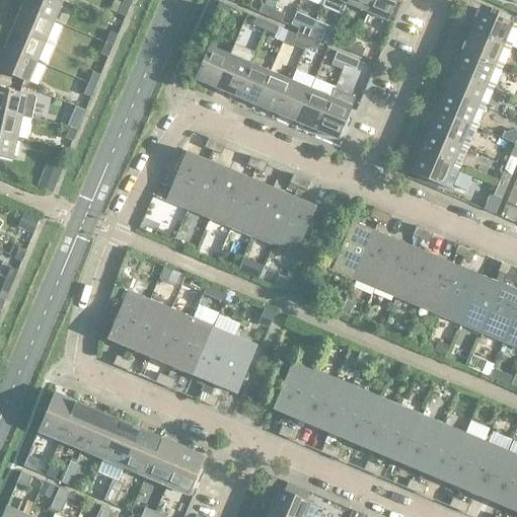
[(23,0),(22,5),(55,19),(63,0),(23,0)]
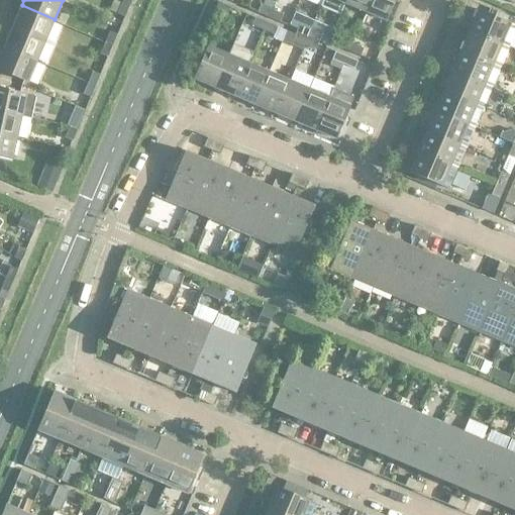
[(230,5),(219,0),(216,8),(227,12),(230,5)]
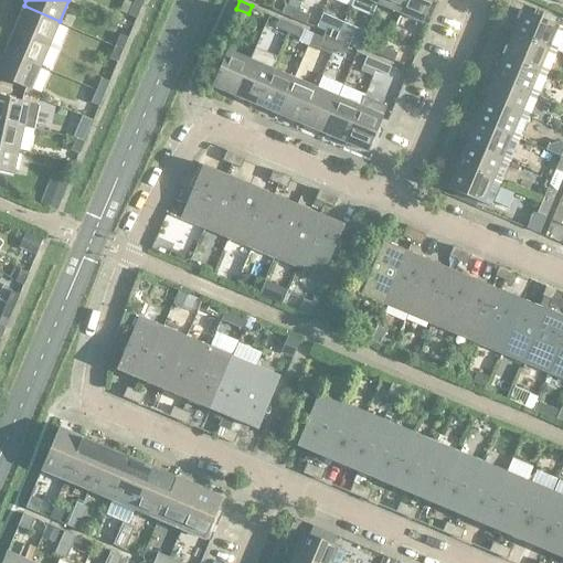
[(352,0),(351,4),(373,14),(379,2),(380,0),(352,0)]
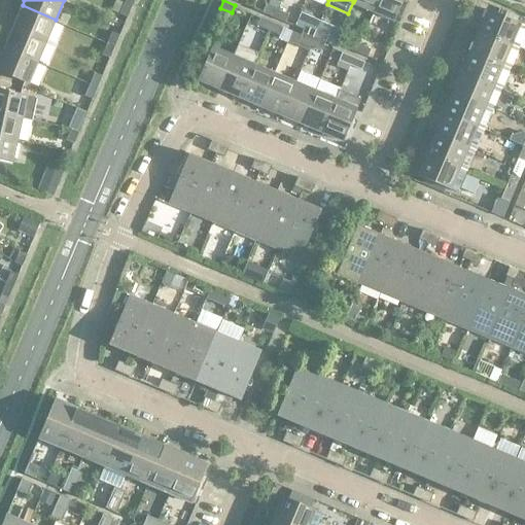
[(354,0),(353,2),(373,10),(377,0),(354,0)]
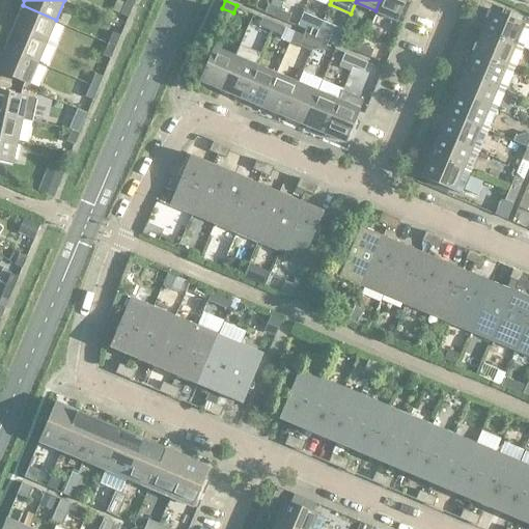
[(380,0),(376,10),(397,20),(405,0),(380,0)]
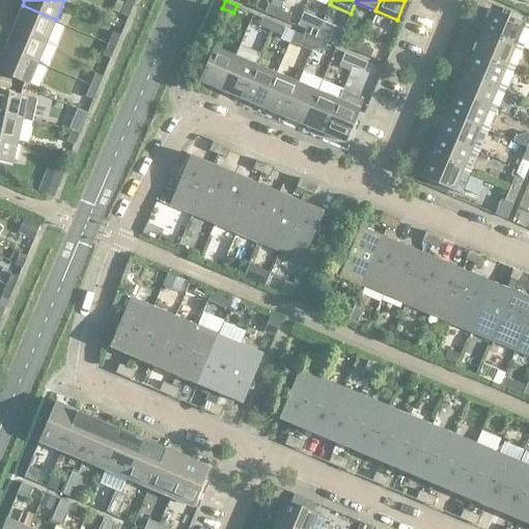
[(134,4),(126,1),(121,12),(129,16),(134,4)]
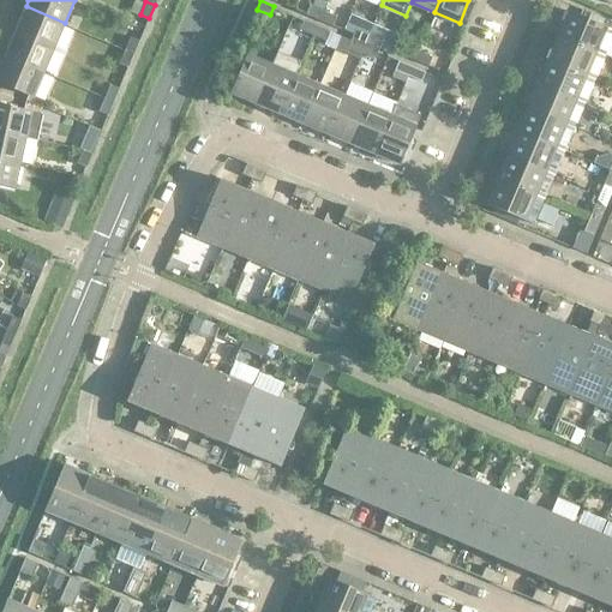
[(311,4),(306,12),(319,18),(324,10),(311,4)]
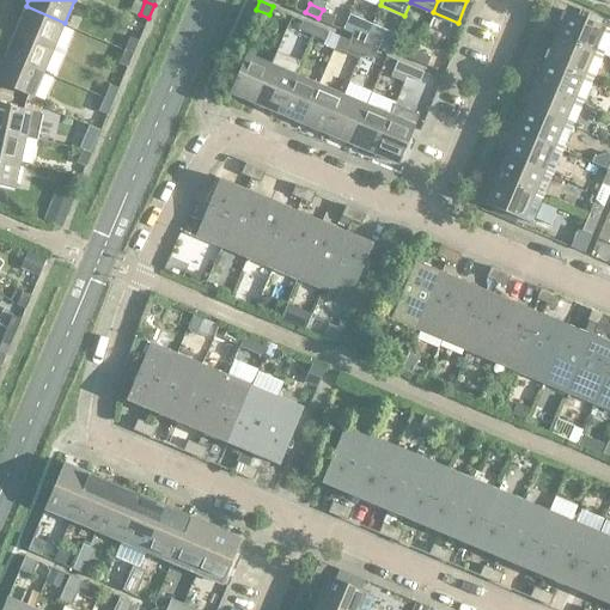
[(65,23),(26,6),(16,30),(54,47),(65,23)]
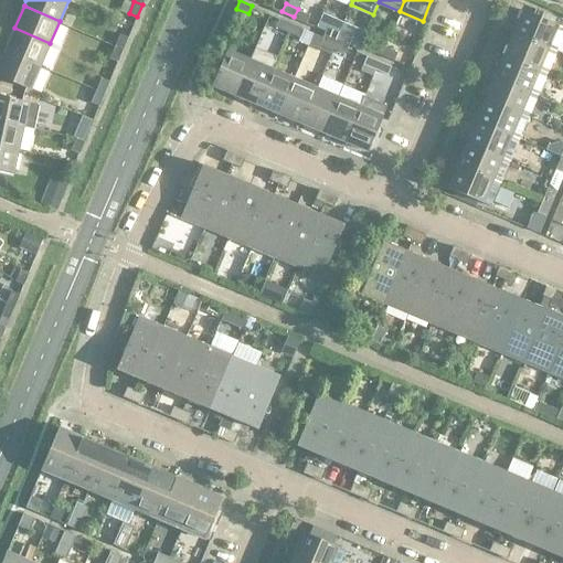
[(310,14),(298,9),(294,17),(306,22),(310,14)]
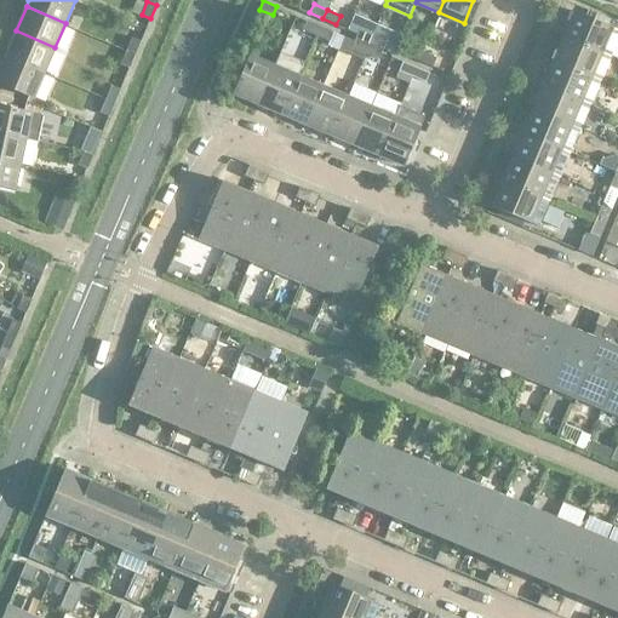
[(617,27),(574,10),(568,26),(565,35),(612,55),(617,40),(617,27)]
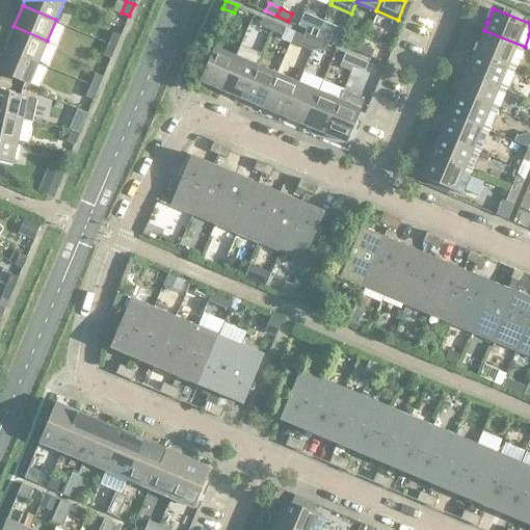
[(274,21),(263,17),(260,24),(271,29),(274,21)]
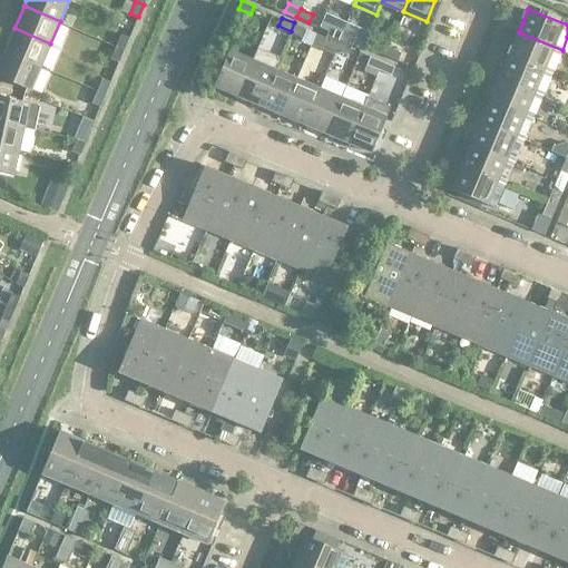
[(306,28),(294,22),(291,31),(303,36),(306,28)]
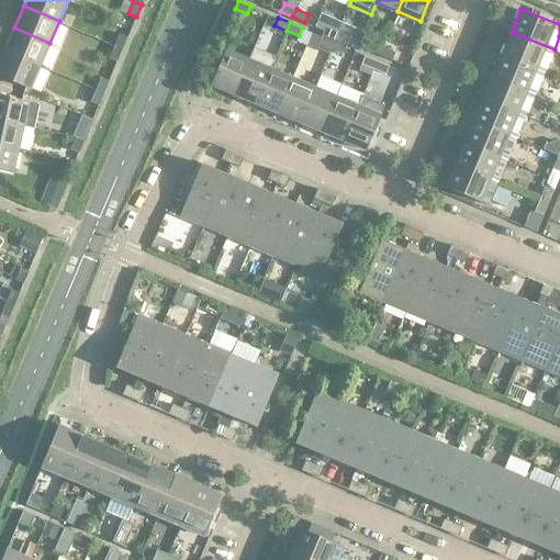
[(326,25),(324,30),(323,33),(335,38),(338,30),(326,25)]
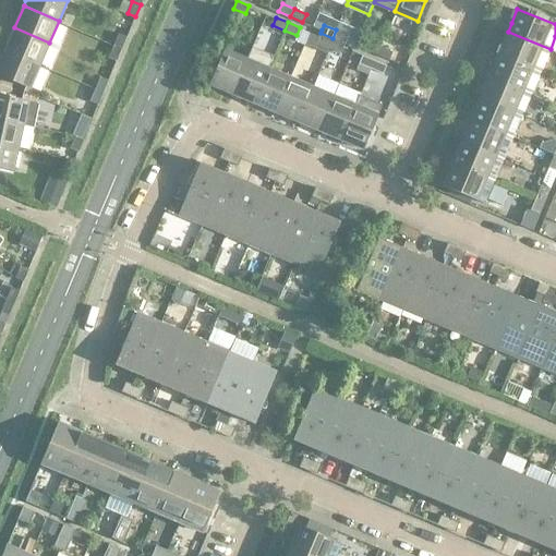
[(49,43),(14,27),(5,49),(40,64),(49,43)]
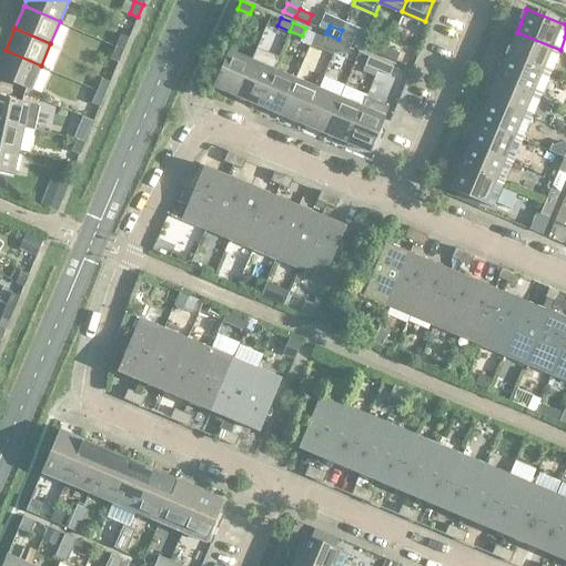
[(354,36),(342,30),(339,39),(351,43),(354,36)]
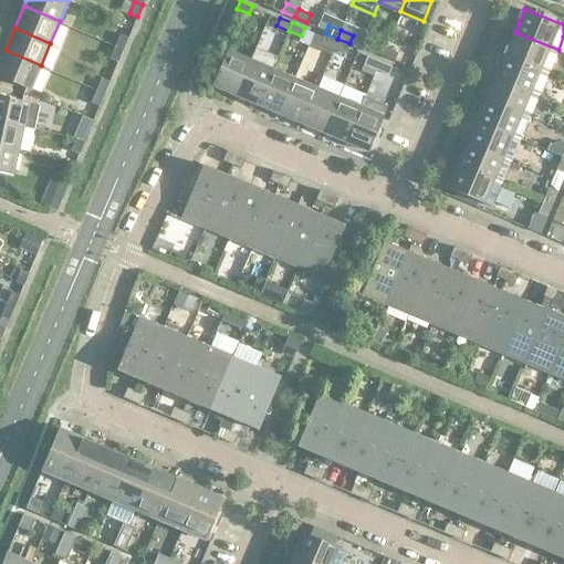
[(121,32),(116,44),(124,49),(129,37),(121,32)]
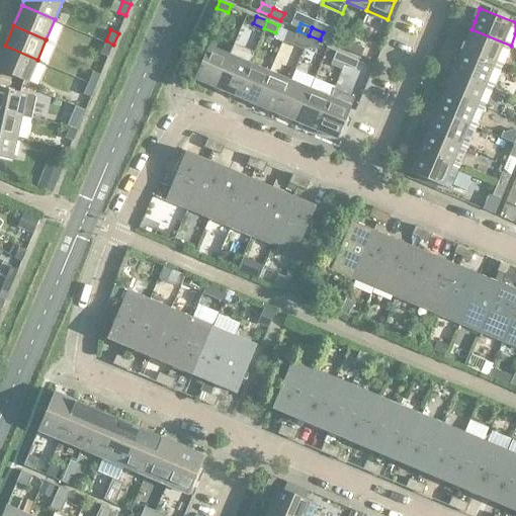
[(511,46),(471,29),(462,50),(502,66),(511,46)]
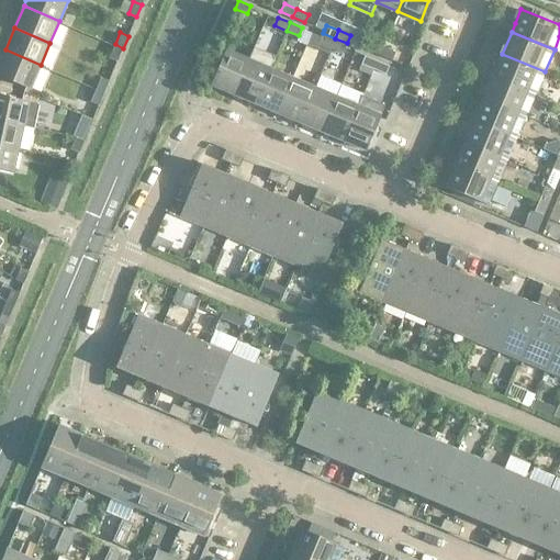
[(335,38),(323,33),(320,41),(332,46),(335,38)]
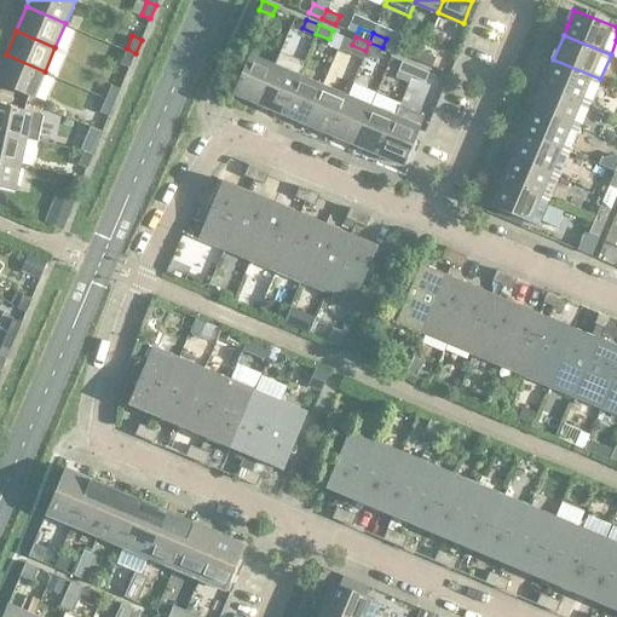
[(382,47),(369,42),(365,51),(379,57),(382,47)]
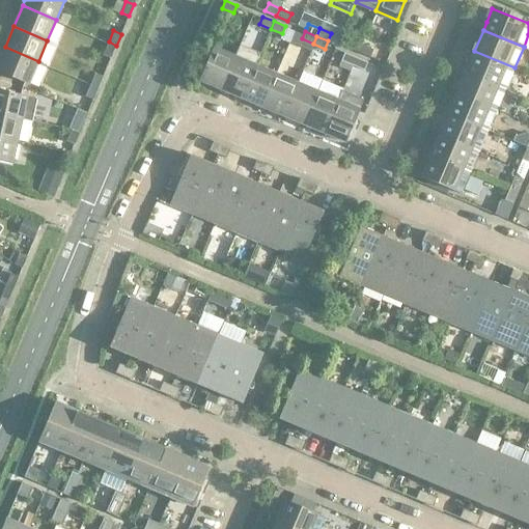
[(351,38),(347,46),(359,51),(362,43),(351,38)]
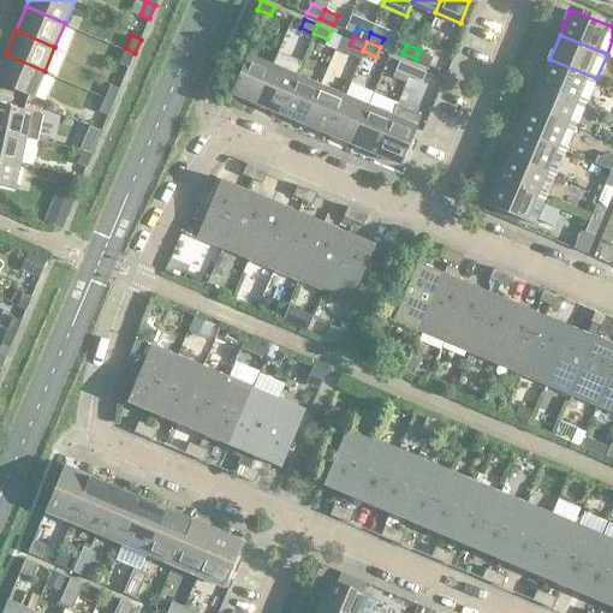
[(135,53),(126,48),(120,63),(129,66),(135,53)]
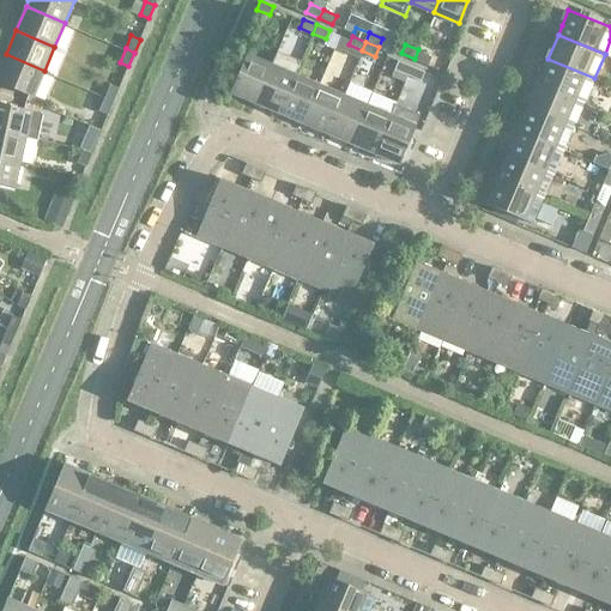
[(431,55),(418,49),(415,59),(428,64),(431,55)]
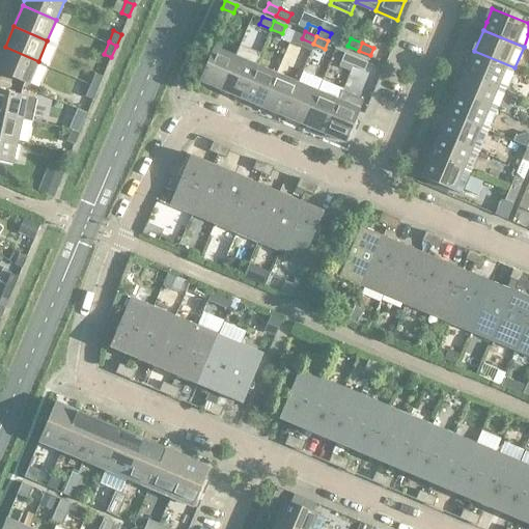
[(241,44),(235,55),(222,88),(242,96),(256,63),(261,52),(241,44)]
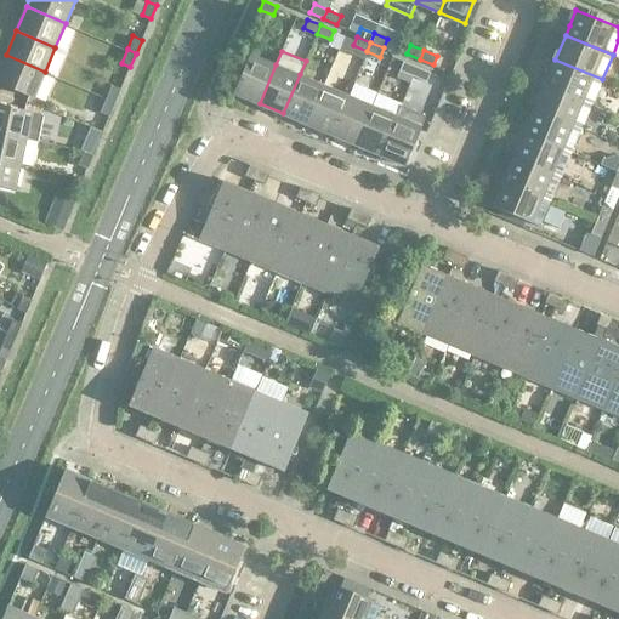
[(234,92),(260,103),(276,64),(251,54),(234,92)]
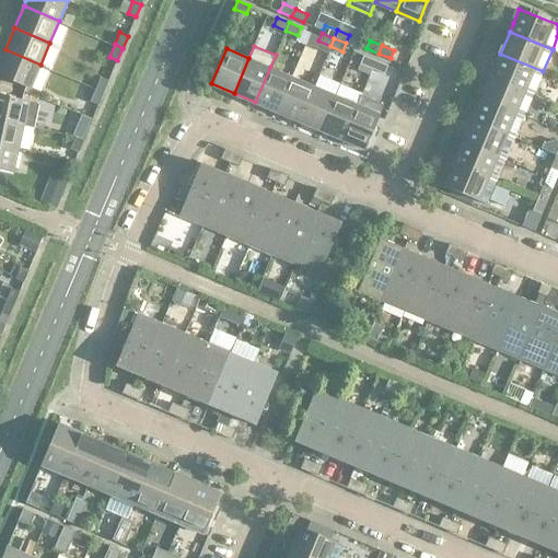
[(41,65),(6,49),(0,61),(0,73),(31,86),(41,65)]
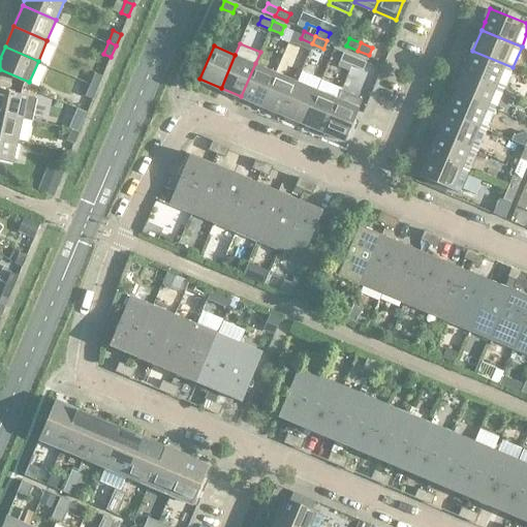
[(513,67),(472,51),(464,70),(504,88),(513,67)]
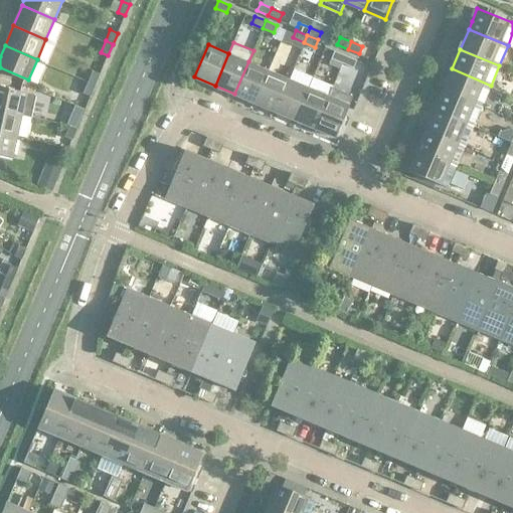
[(346,54),(335,50),(332,57),(343,61),(346,54)]
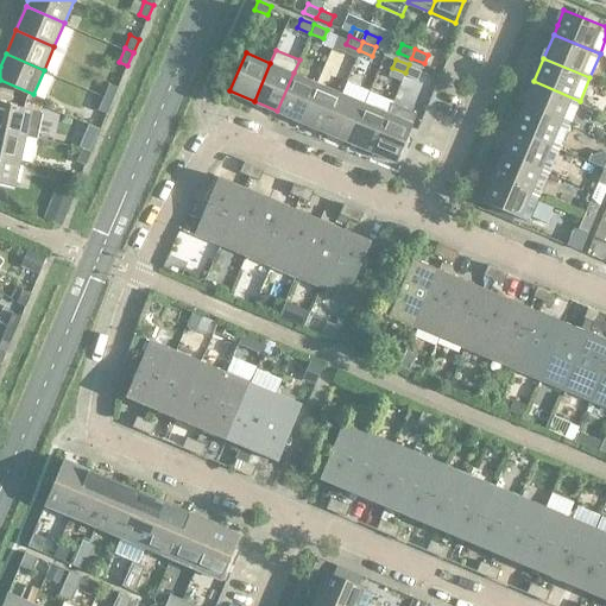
[(422,70),(409,64),(405,73),(418,79),(422,70)]
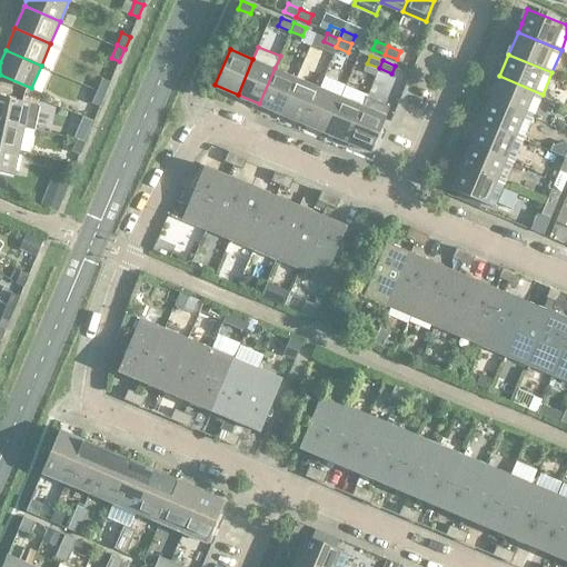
[(297,78),(275,68),(259,103),(281,113),(297,78)]
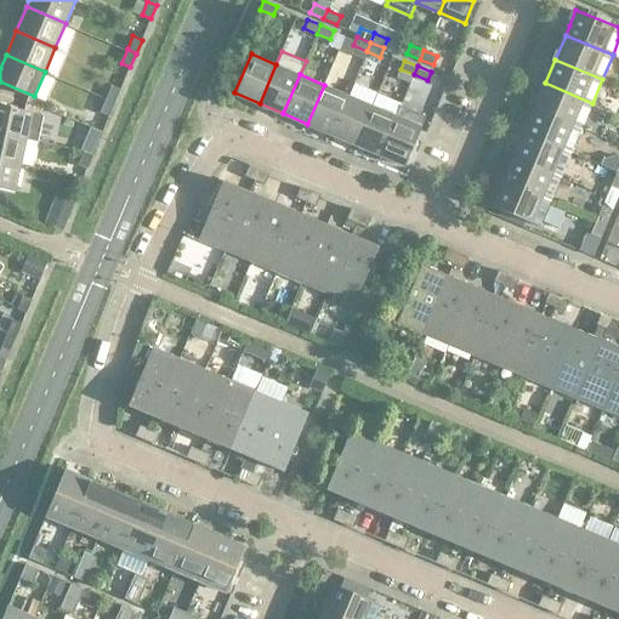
[(592,103),(545,83),(534,107),(581,128),(592,103)]
